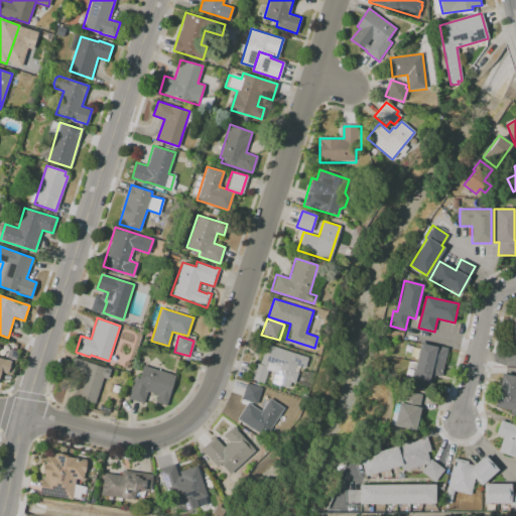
[(411,379),(431,384),(433,374),(440,376),(446,348),(420,342),(411,379)]
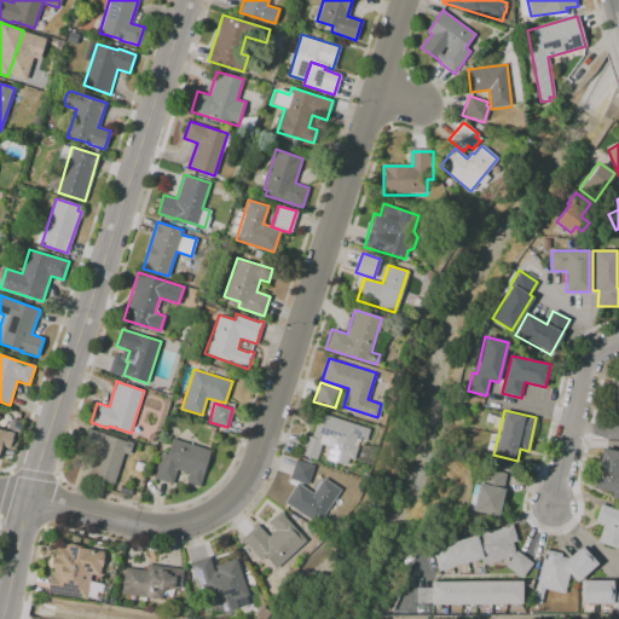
[(320,412),(369,428),(365,440),(354,438),(352,445),(357,447),(352,460),(347,458),(346,466),(325,458),(329,446),(320,444),(316,460),(295,452),(301,434),(311,437),(318,414),(319,415),(320,412)]
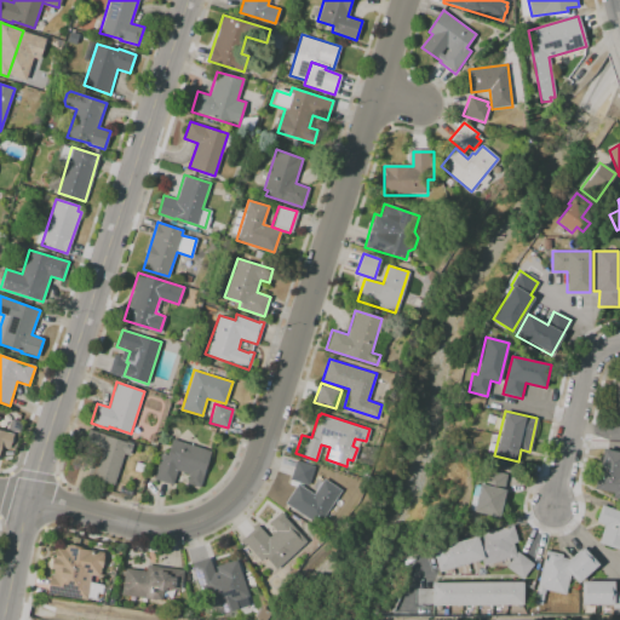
[(0,429),(13,434),(9,449),(0,447),(0,429)]
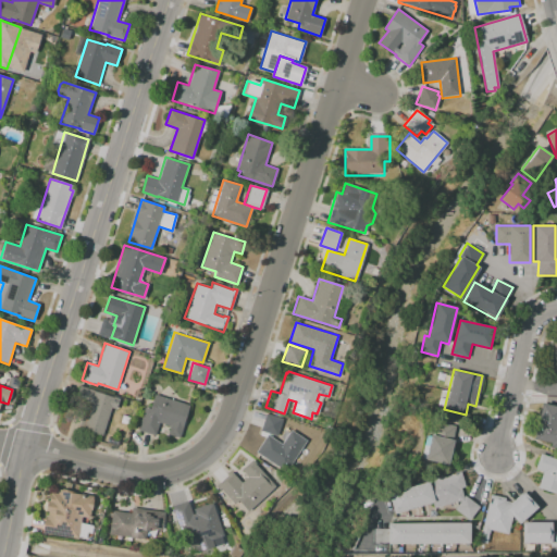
[(113,397),(101,434),(78,428),(85,405),(74,401),(79,386),(113,397)]
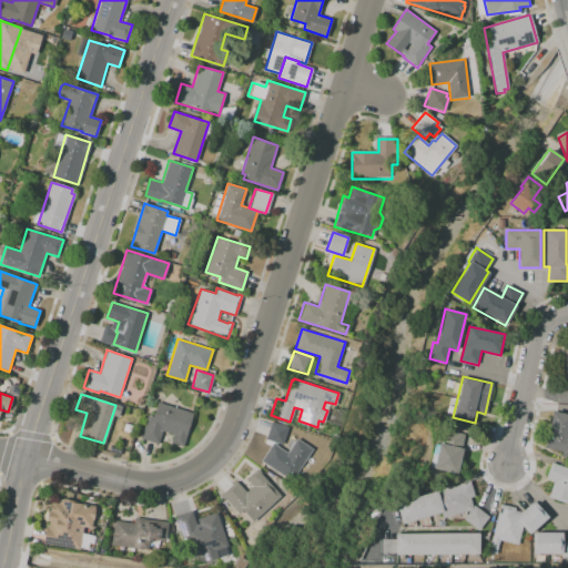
[(193,413),(183,446),(171,443),(173,434),(162,430),(158,444),(140,438),(148,415),(153,416),(158,402),(193,413)]
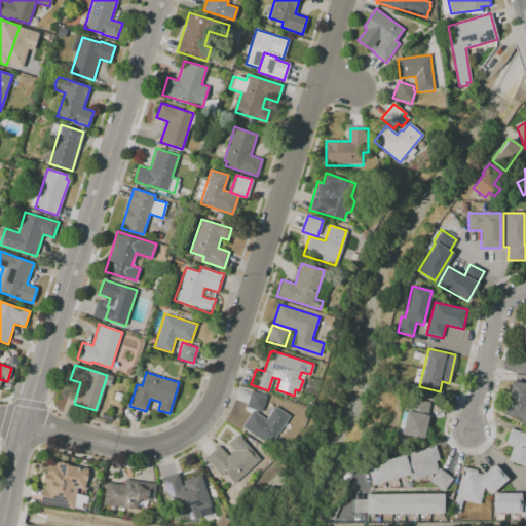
[(525,422),(520,421),(521,418),(504,414),(513,380),(525,383),(525,422)]
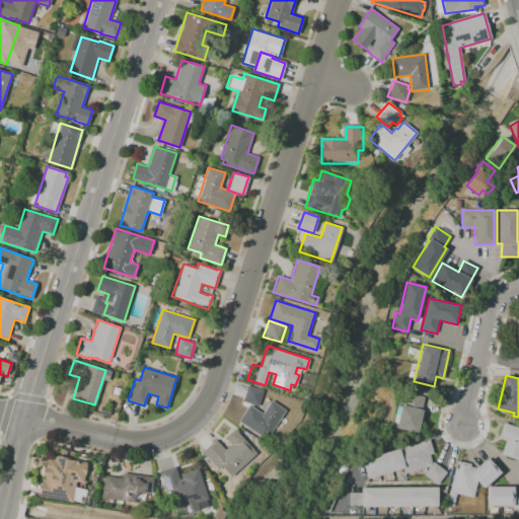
[(263,390),(257,405),(242,401),(247,385),(263,390)]
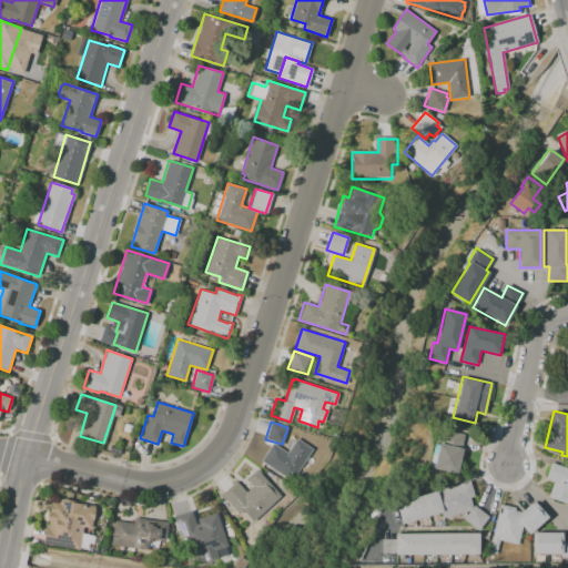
[(456,474),(433,469),(438,443),(443,444),(446,430),(463,434),(459,447),(460,448),(456,474)]
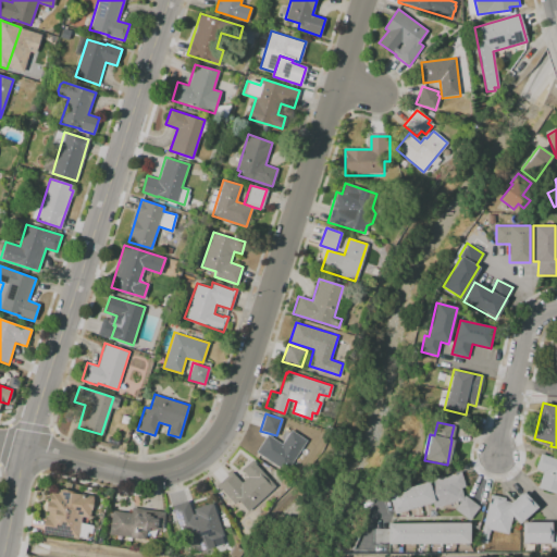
[(291,430),(306,440),(285,471),(256,453),(267,434),(282,444),(291,430)]
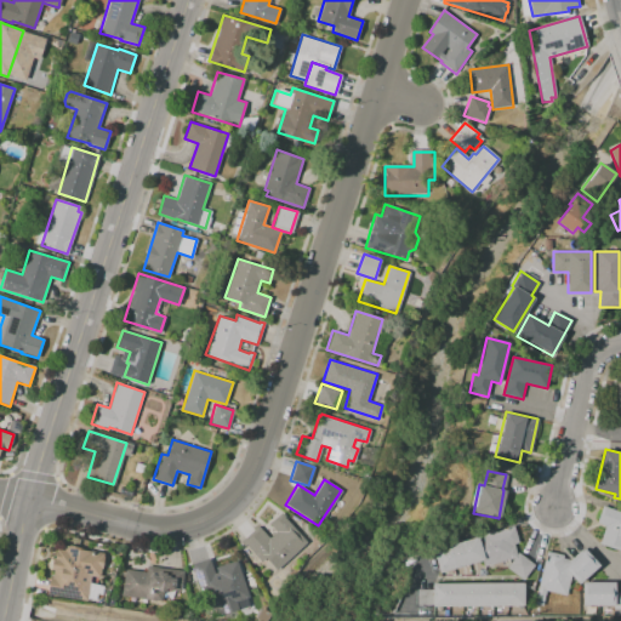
[(620,551),(599,543),(605,525),(596,523),(602,505),(620,511),(620,551)]
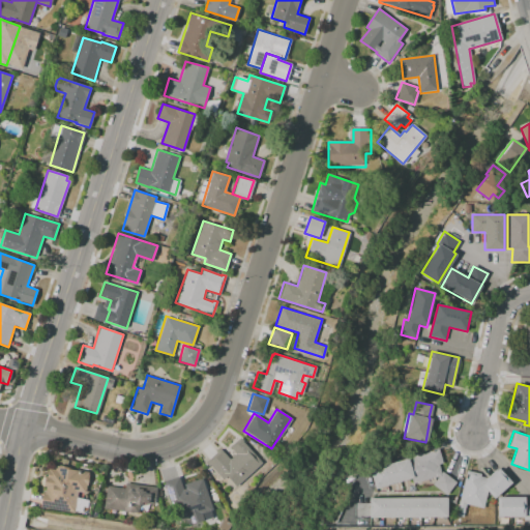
[(263,463),(236,488),(227,476),(223,479),(210,466),(210,467),(207,464),(222,449),(230,459),(236,452),(232,448),(241,439),(244,441),(243,442),(263,463)]
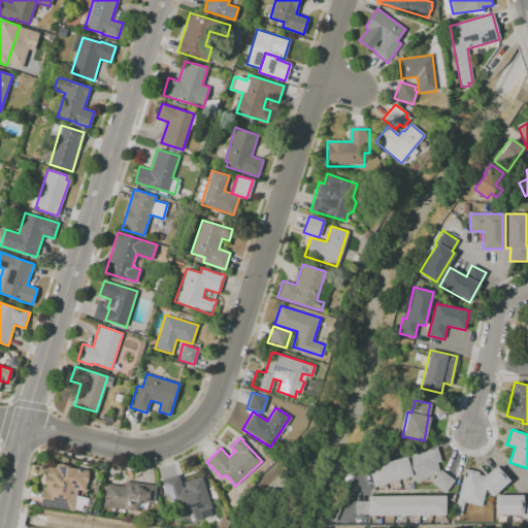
[(454,481),(444,493),(430,483),(436,475),(435,474),(410,482),(409,476),(374,488),(367,468),(435,446),(440,461),(436,462),(439,471),(440,469),(454,481)]
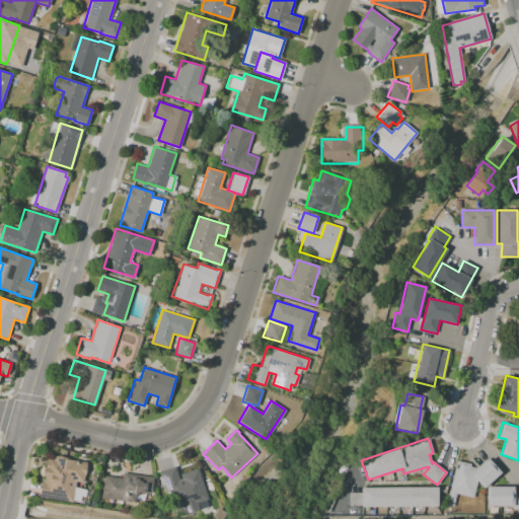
[(86,462),(86,465),(87,465),(85,475),(84,475),(83,483),(76,482),(72,503),(40,497),(42,482),(44,482),(45,476),(43,475),(44,467),(46,468),(47,459),(54,460),(54,456),(62,457),(62,458),(75,460),(75,461),(86,462)]
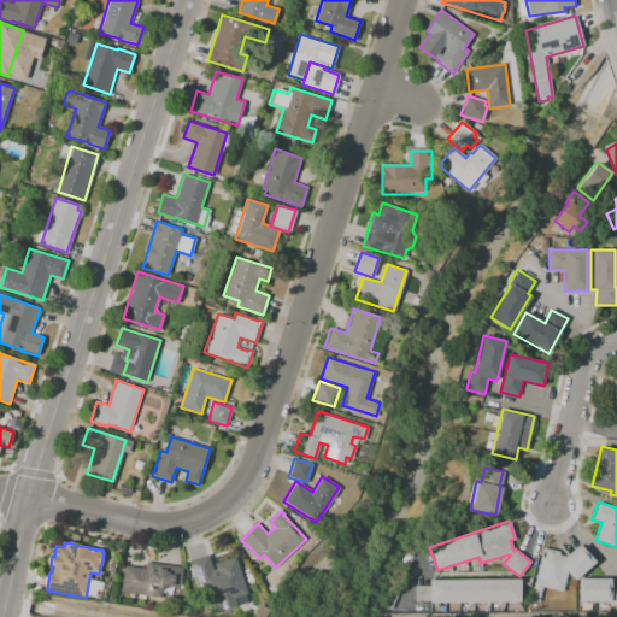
[(574,581),(566,573),(562,592),(542,587),(539,601),(530,600),(542,547),(559,551),(558,554),(564,557),(575,547),(576,548),(580,545),(594,562),(574,581)]
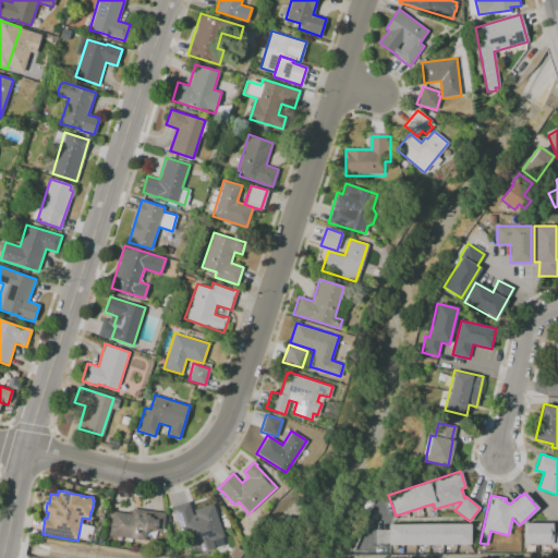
[(225,536),(213,540),(215,546),(199,552),(196,545),(190,547),(184,531),(196,528),(193,519),(178,524),(172,508),(190,501),(197,525),(199,524),(195,509),(214,504),(225,536)]
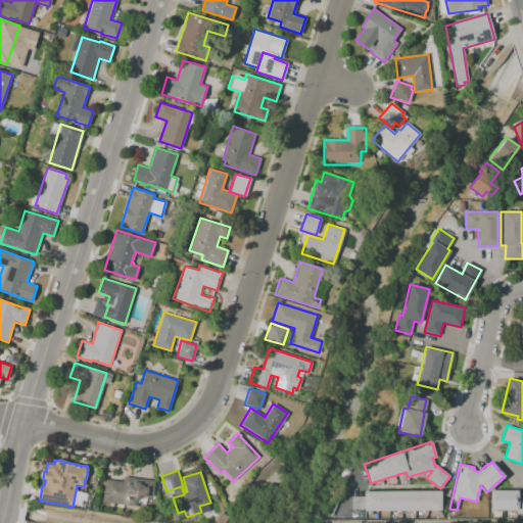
[(151,497),(145,496),(139,495),(139,497),(137,497),(136,506),(102,501),(105,479),(122,482),(123,476),(154,481),(151,497)]
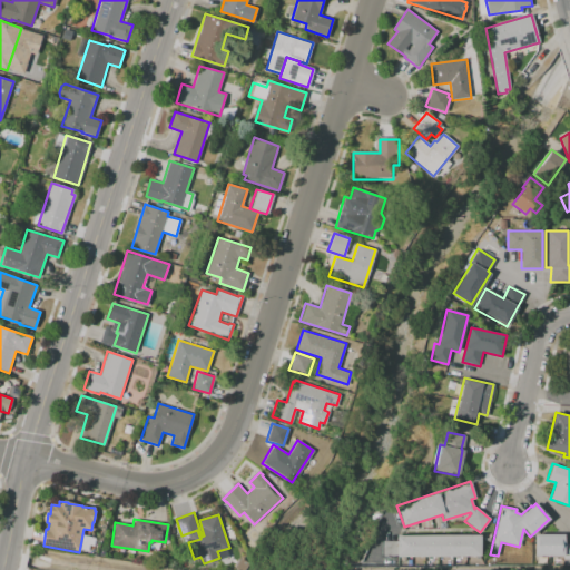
[(480,556),(396,557),(396,536),(480,534),(480,556)]
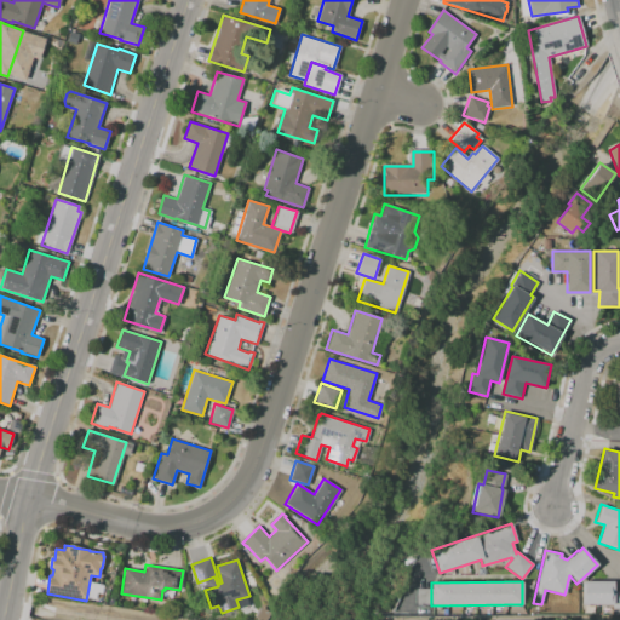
[(619,608),(612,608),(612,604),(581,604),(581,581),(614,581),(614,591),(619,591),(619,608)]
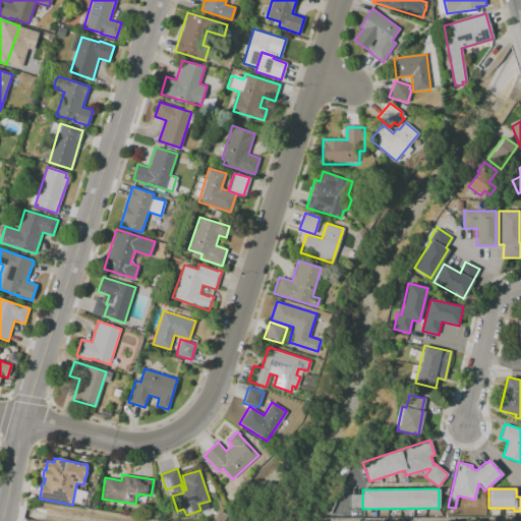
[(360,495),(349,494),(349,507),(359,507),(360,495)]
